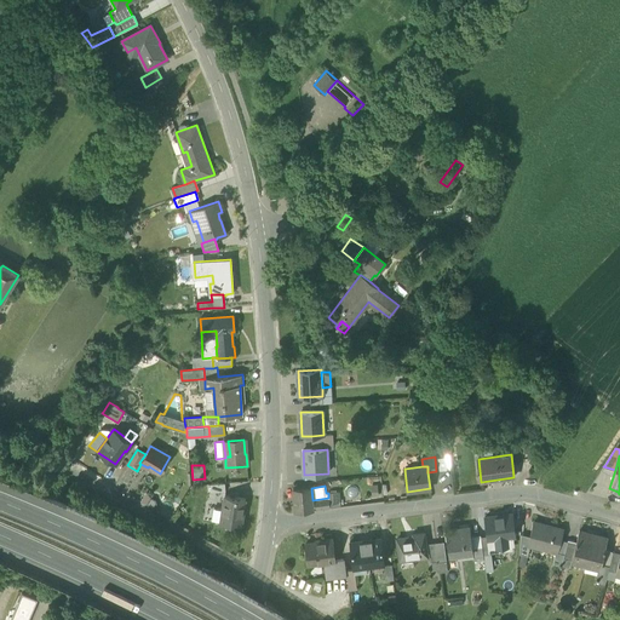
[(292,489),(294,512),(314,511),(313,500),(311,488),(293,489),(292,489)]
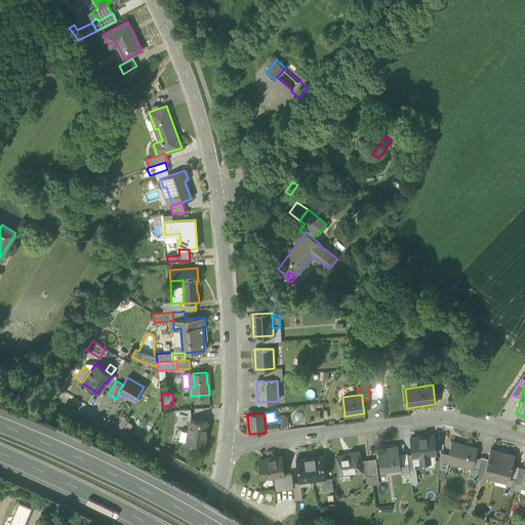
[(278,421),(279,430),(288,429),(287,418),(278,419),(278,421)]
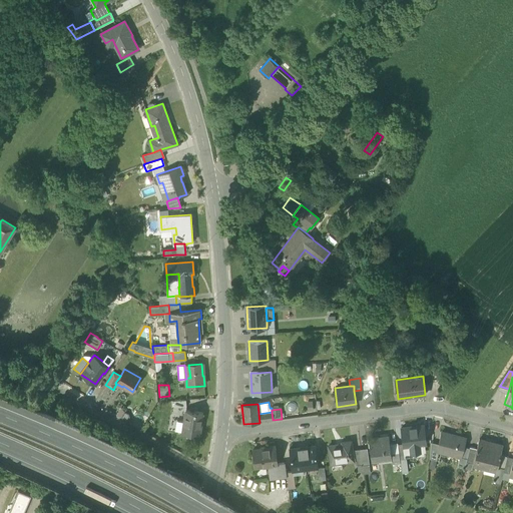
[(182,433),(199,436),(202,413),(186,411),(182,433)]
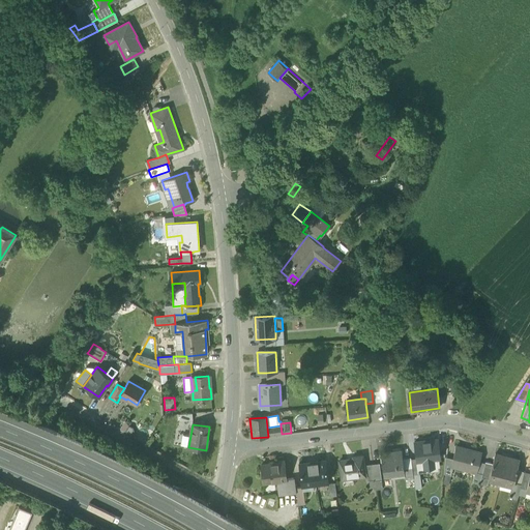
[(267,428),(268,437),(282,435),(282,434),(281,425),(267,428)]
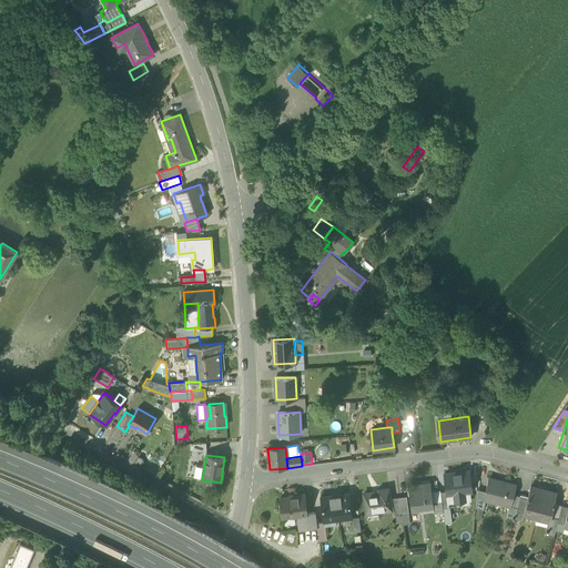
[(448,505),(458,504),(458,501),(469,499),(468,492),(472,492),(468,470),(444,474),(446,492),(448,505)]
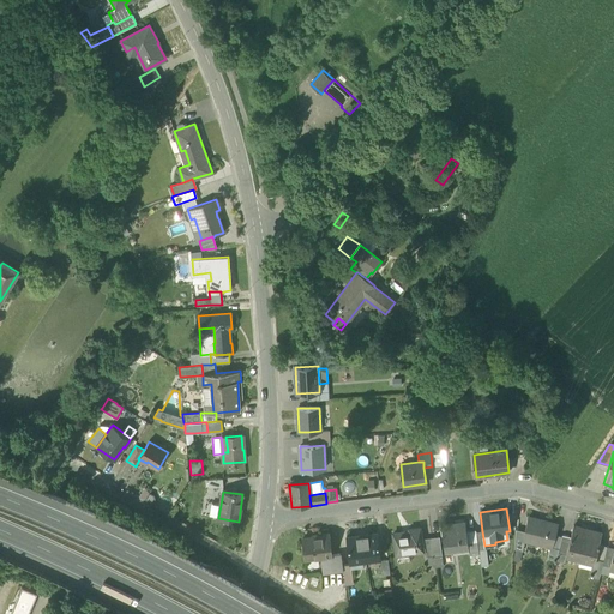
[(539,543),(552,547),(555,534),(557,525),(539,521),(539,519),(528,517),(524,531),(523,540),(525,541),(539,545),(539,543)]
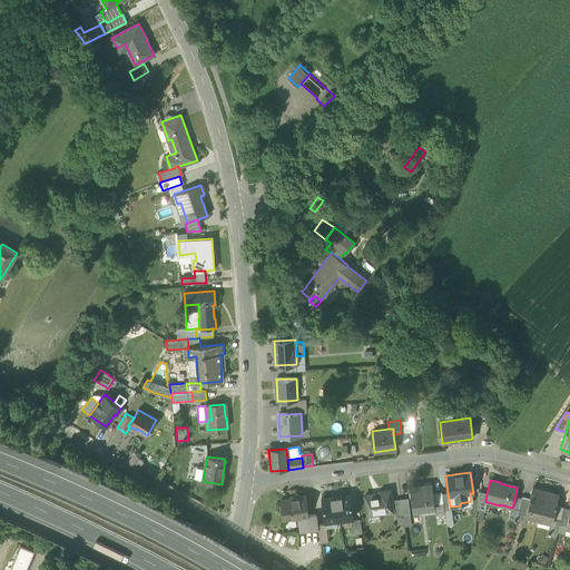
[(425,505),(426,509),(434,508),(432,493),(432,487),(423,488),(423,485),(409,488),(410,491),(409,491),(410,497),(412,508),(425,505)]
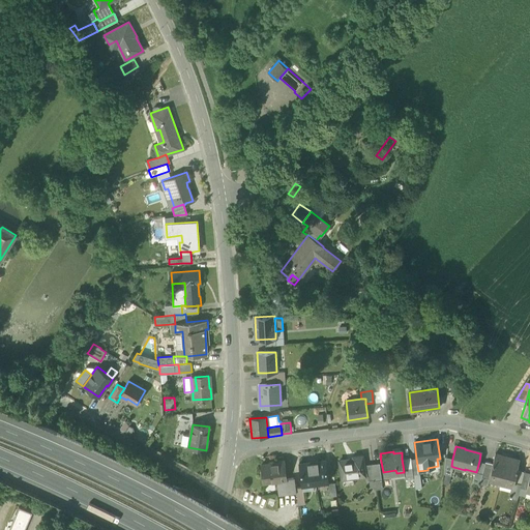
[(500,481),(501,482),(507,457),(495,453),(493,464),(489,479),(490,479),(491,477),(500,480),(500,481)]
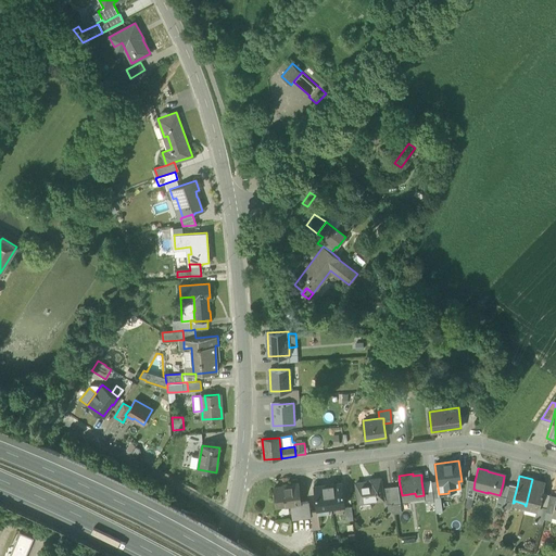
[(355,483),(358,503),(383,500),(380,478),(370,479),(370,481),(355,483)]
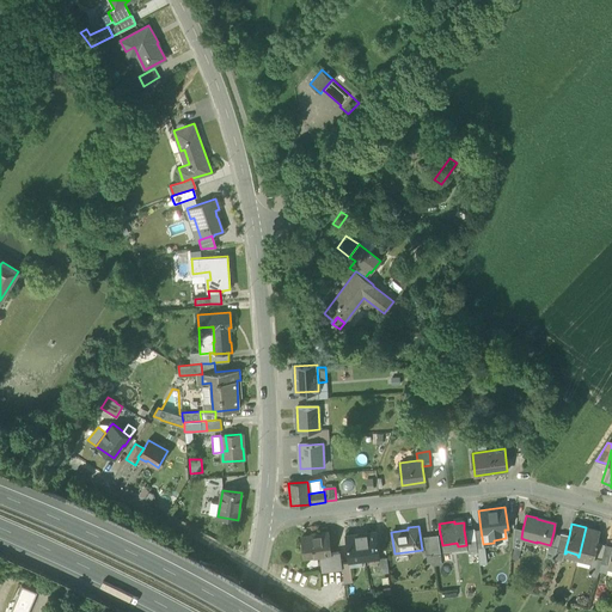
[(513,548),(520,550),(524,539),(521,538),(522,530),(514,527),(513,548)]
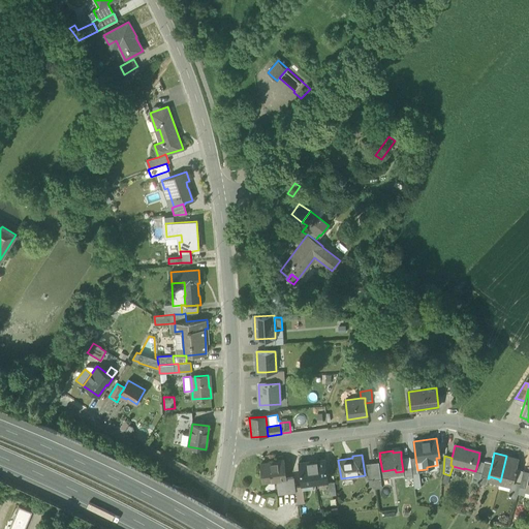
[(518,459),(506,456),(500,481),(501,481),(501,479),(511,483),(510,484),(511,485),(512,480),(516,469),(518,459)]
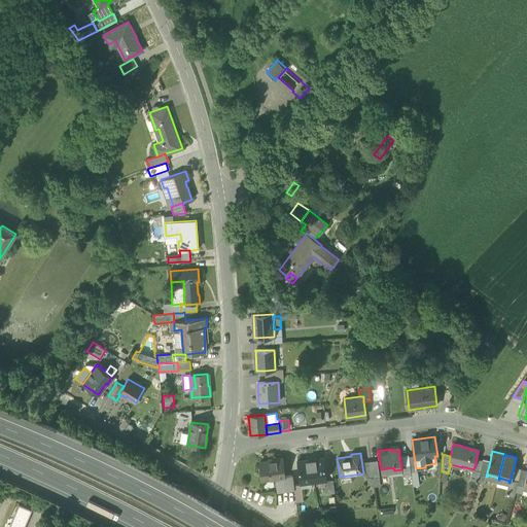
[(402,478),(411,477),(411,472),(409,457),(409,455),(399,456),(401,469),(402,478)]
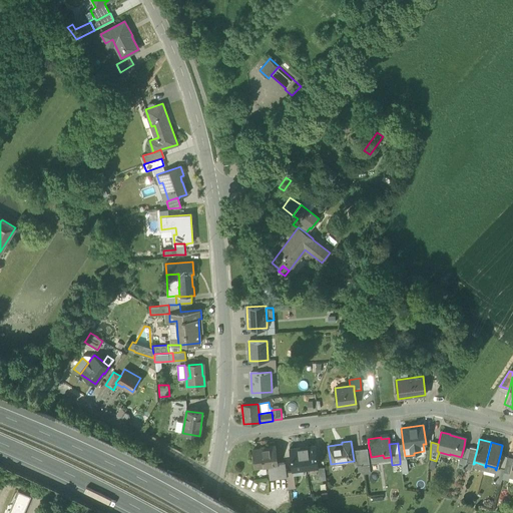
[(268,465),(270,479),(279,478),(277,464),(275,445),(266,447),(267,448),(252,450),(254,467),(268,465)]
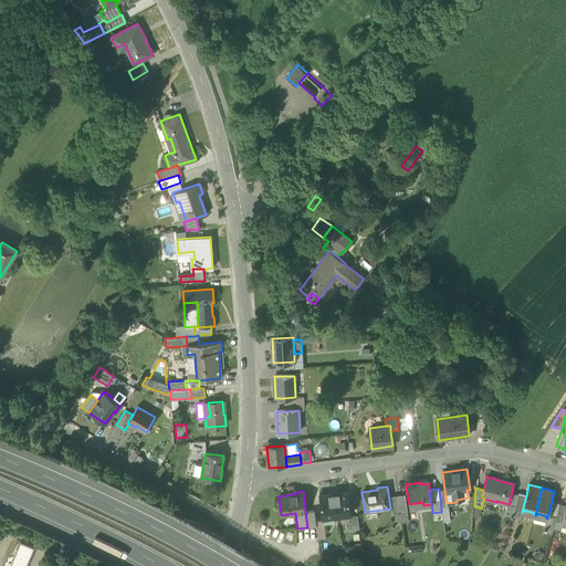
[(348,492),(334,494),(336,514),(350,513),(348,492)]
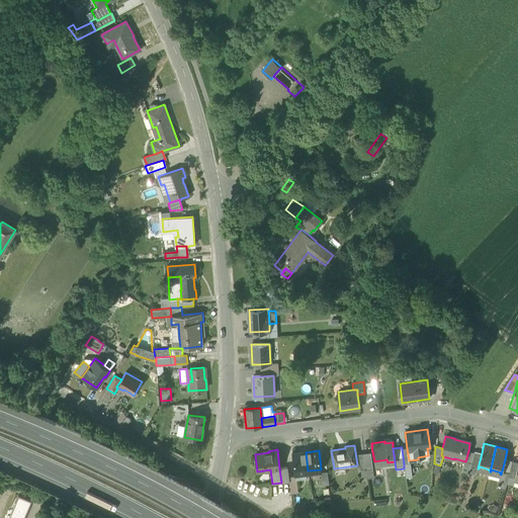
[(464,464),(470,466),(475,451),(468,450),(465,461),(464,464)]
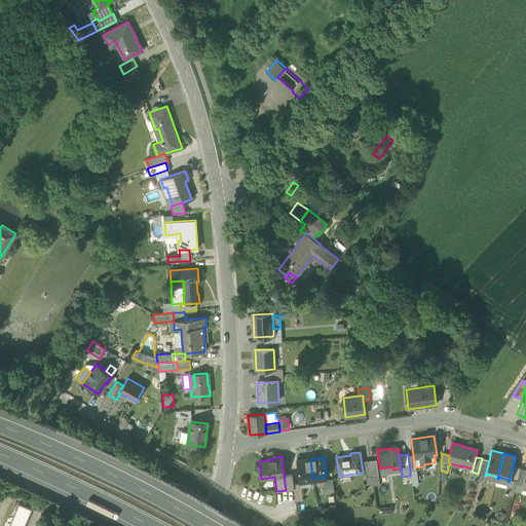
[(489,460),(482,458),(478,474),(485,476),(489,460)]
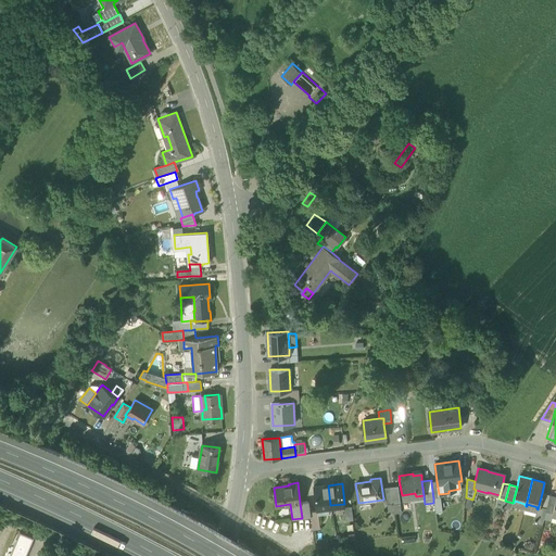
[(316,507),(330,505),(328,485),(314,487),(316,507)]
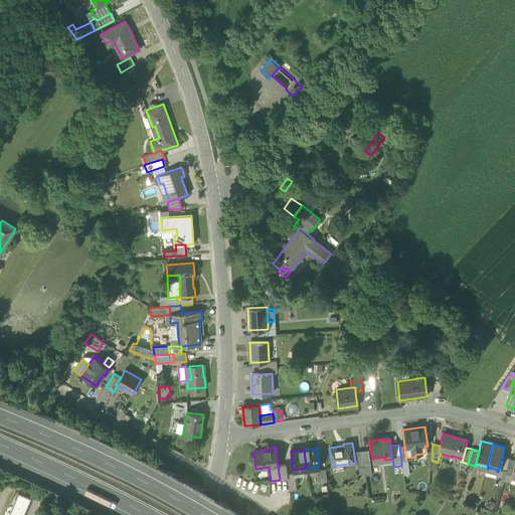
[(368,452),(361,453),(363,468),(370,467),(368,452)]
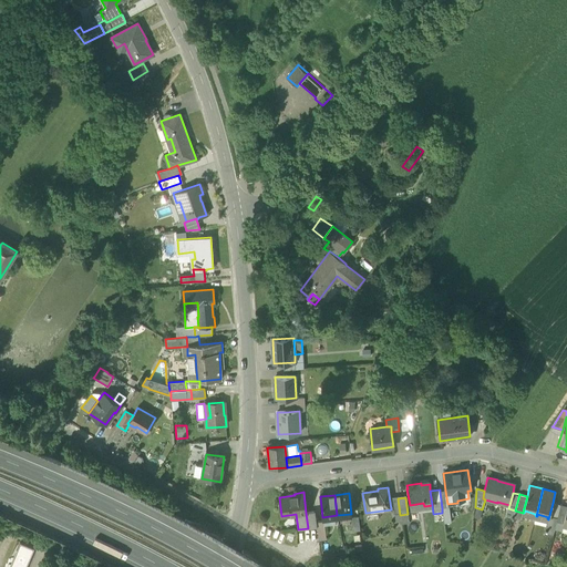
[(549,515),(557,517),(560,504),(553,503),(549,515)]
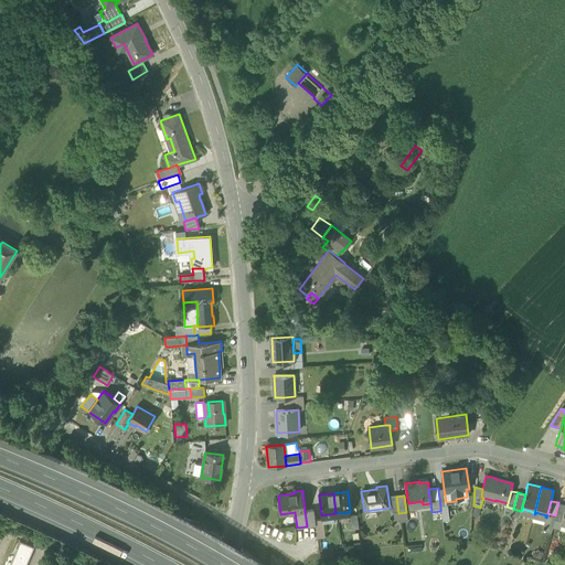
[(564,505),(564,503),(558,502),(555,515),(563,518),(564,505)]
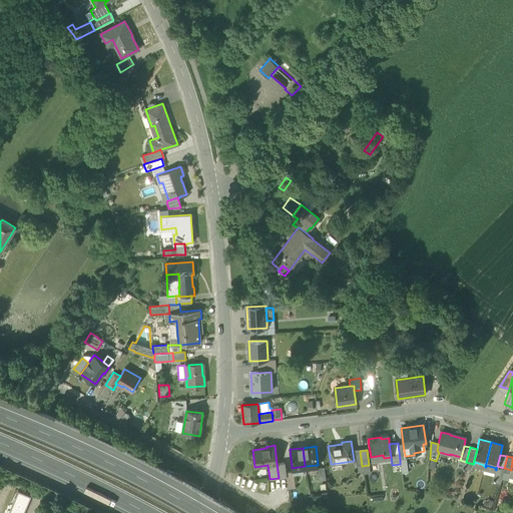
[(407,459),(405,459),(400,460),(400,464),(402,474),(408,473),(407,459)]
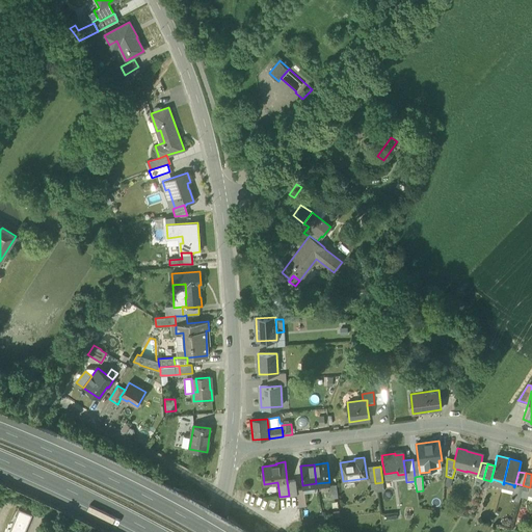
[(298,501),(299,507),(307,506),(304,489),(297,490),(295,480),(287,481),(289,496),(297,495),(298,501)]
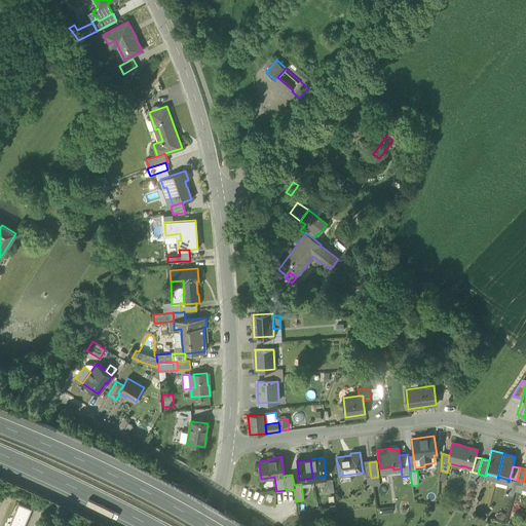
[(325,481),(327,493),(334,492),(332,480),(325,481)]
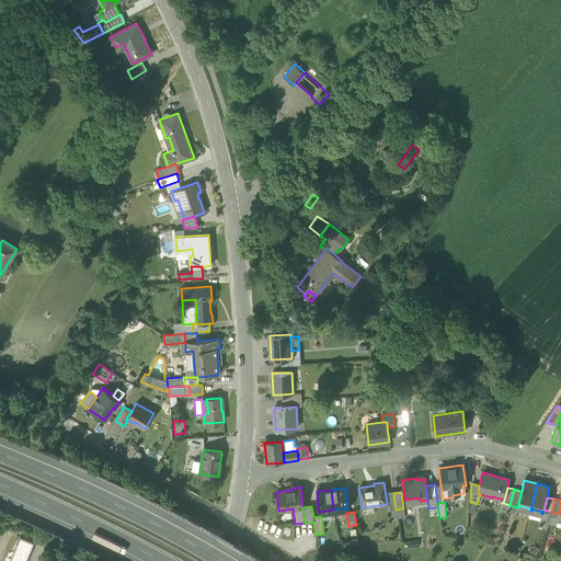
[(25,560),(34,542),(20,536),(19,539),(9,560),(25,560)]
